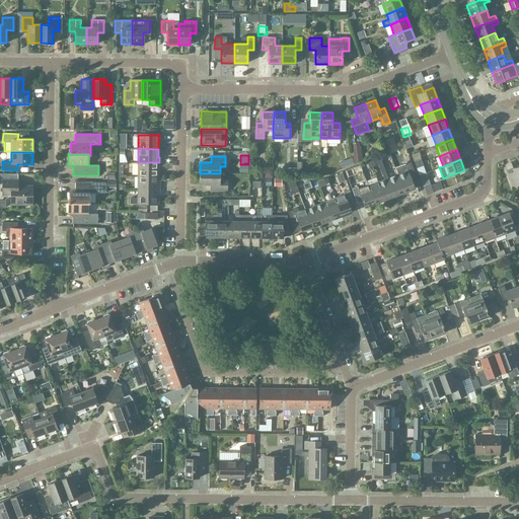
[(159,168),(159,162),(138,162),(138,175),(158,176),(158,168),(159,168)]
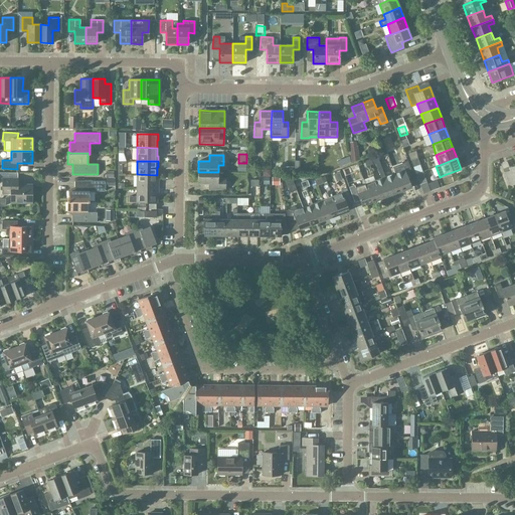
[(407,178),(413,176),(407,161),(401,163),(404,169),(394,173),(401,191),(411,187),(407,178)]
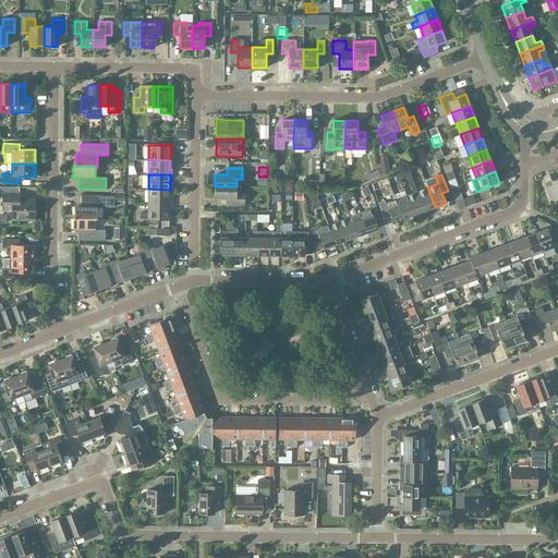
[(267,187),(267,178),(258,178),(257,187),(267,187)]
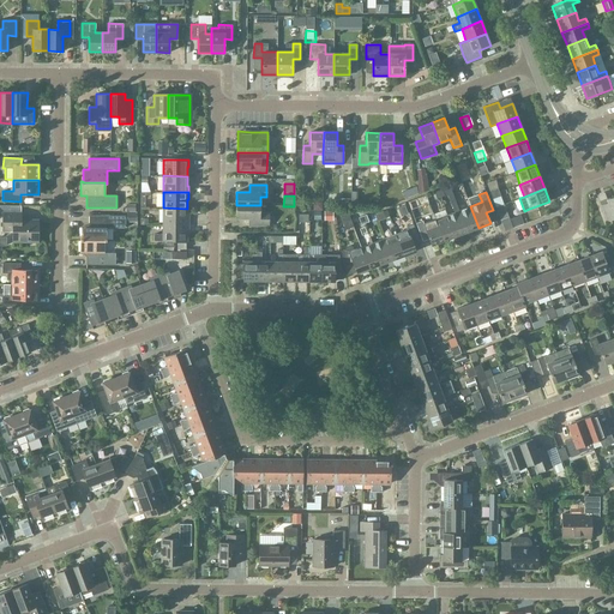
[(607,221),(613,218),(613,196),(607,199),(608,203),(601,205),(607,221)]
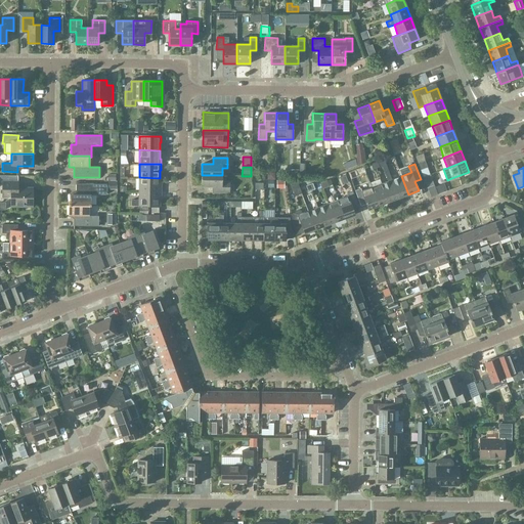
[(398,198),(391,180),(389,174),(385,175),(388,181),(382,183),(388,202),(398,198)]
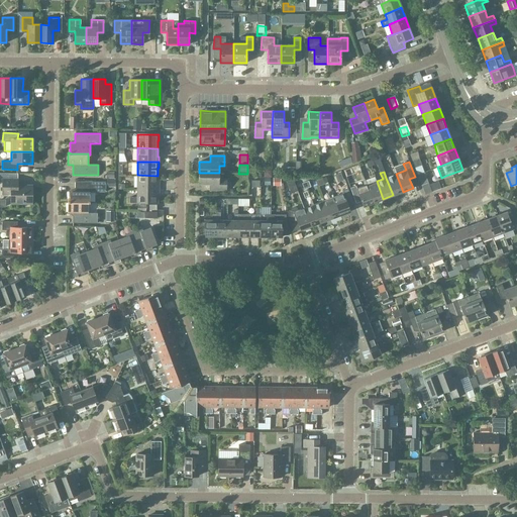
[(417,175),(421,184),(427,182),(424,172),(417,175)]
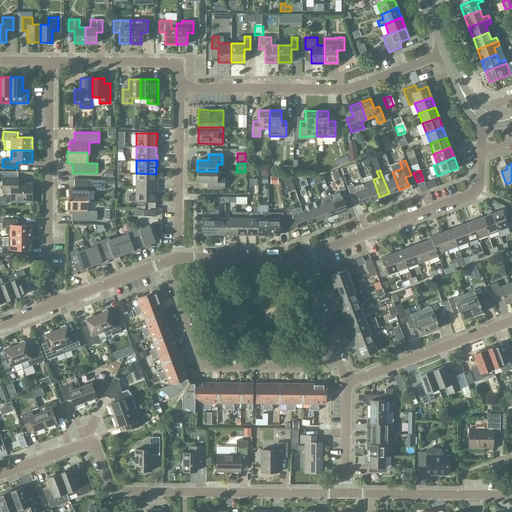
[(216,178),(217,171),(197,171),(197,182),(208,182),(208,188),(224,188),(224,178),(216,178)]
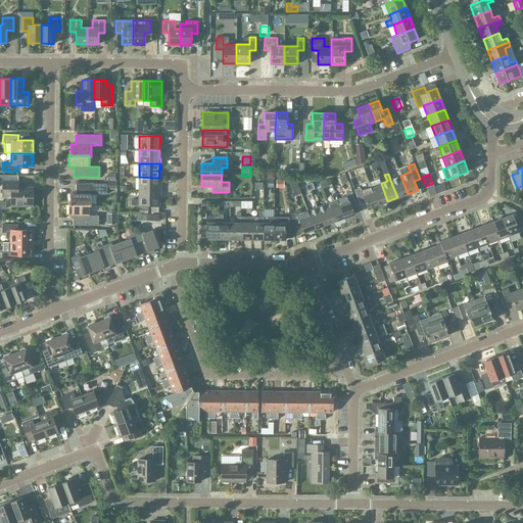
[(397,197),(408,194),(400,176),(390,180),(397,197)]
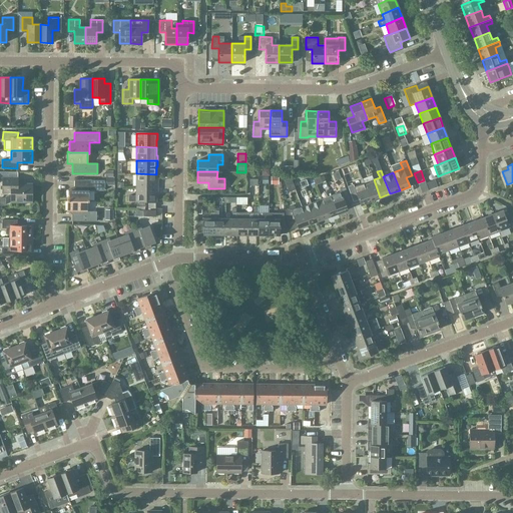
[(156,182),(156,174),(136,173),(136,187),(157,187),(157,182),(156,182)]
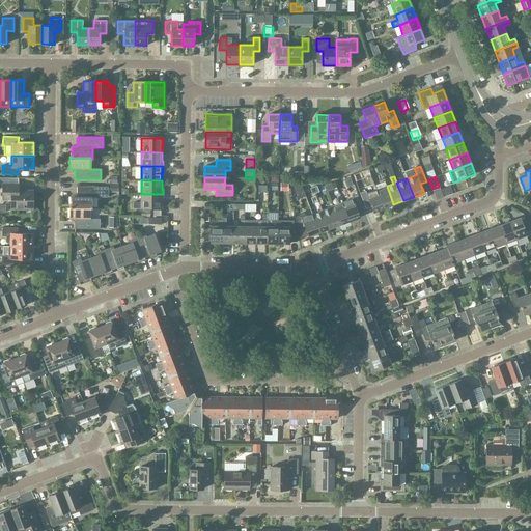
[(336,188),(334,182),(325,185),(327,191),(336,188)]
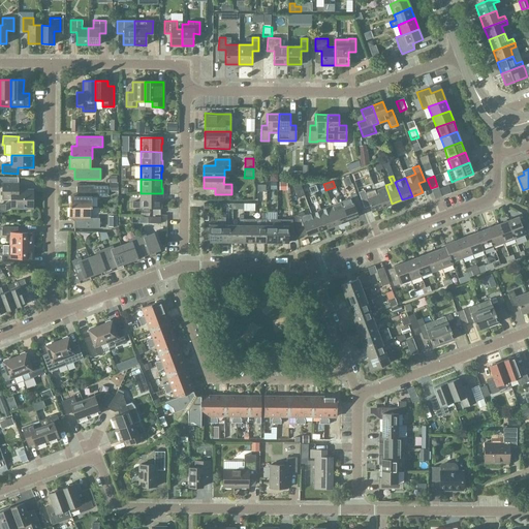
[(33,207),(33,191),(18,191),(18,183),(2,183),(2,198),(10,198),(10,207),(33,207)]
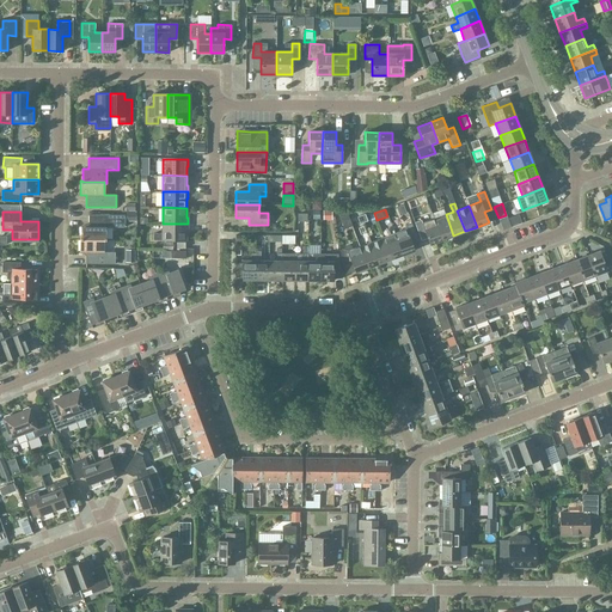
[(421,220),(420,220),(416,212),(411,213),(420,236),(426,233),(430,245),(442,240),(434,219),(422,224),(421,220)]
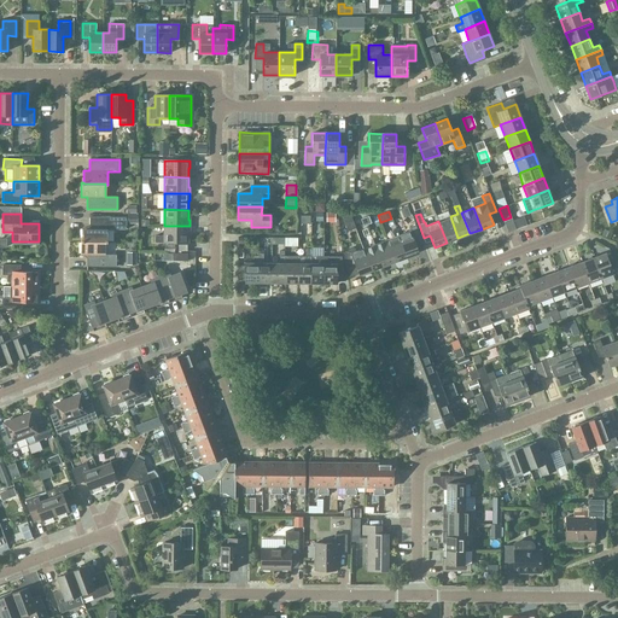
[(450,216),(438,221),(447,243),(458,238),(450,216)]
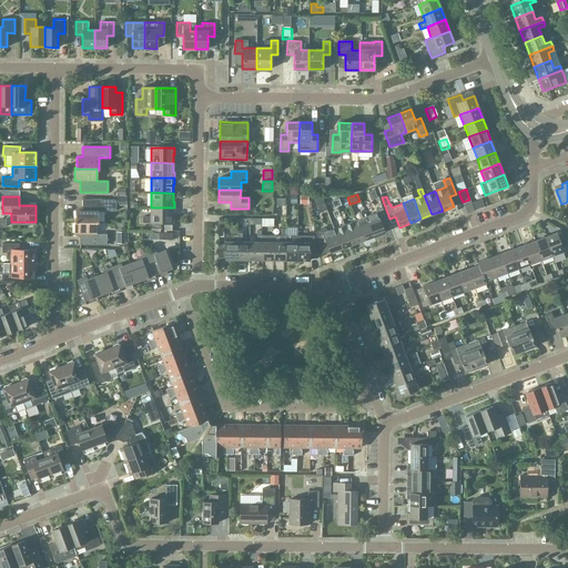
[(74,221),(74,222),(99,222),(99,211),(109,211),(115,211),(115,200),(109,200),(82,200),(82,210),(77,210),(77,221),(74,221)]
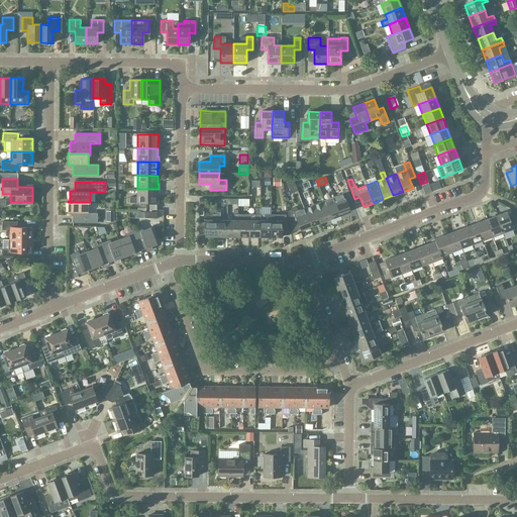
[(159,195),(159,189),(137,189),(136,197),(129,197),(129,203),(157,203),(157,195),(159,195)]
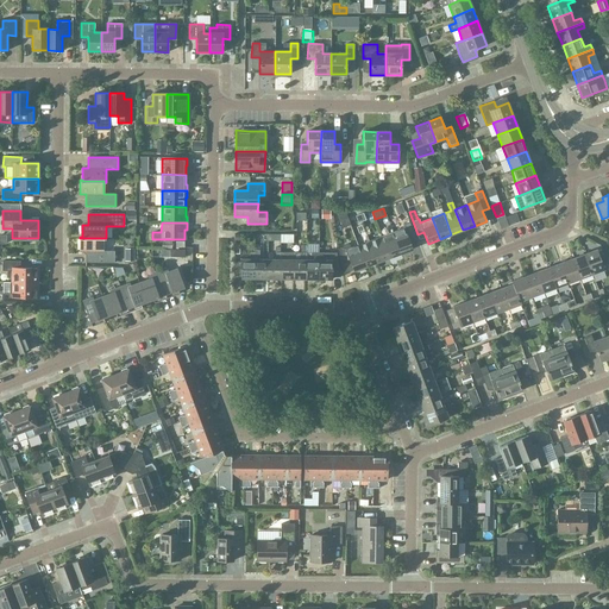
[(405,228),(393,232),(400,253),(412,249),(408,238),(414,236),(409,223),(403,225),(405,228)]
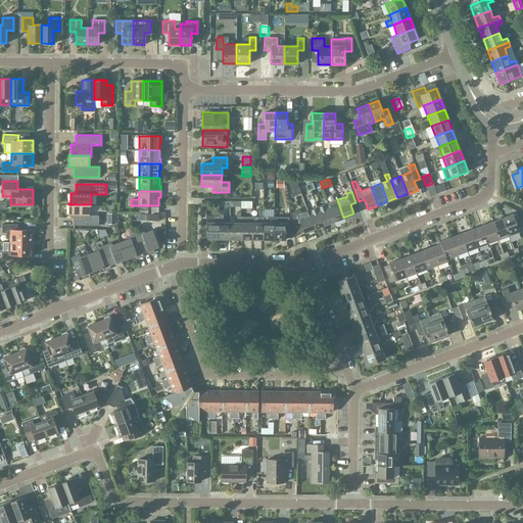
[(334,222),(343,218),(337,199),(327,203),(334,222)]
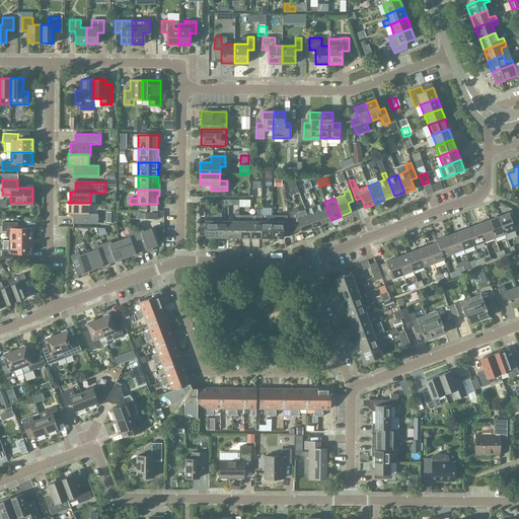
[(321,223),(331,220),(324,202),(314,206),(321,223)]
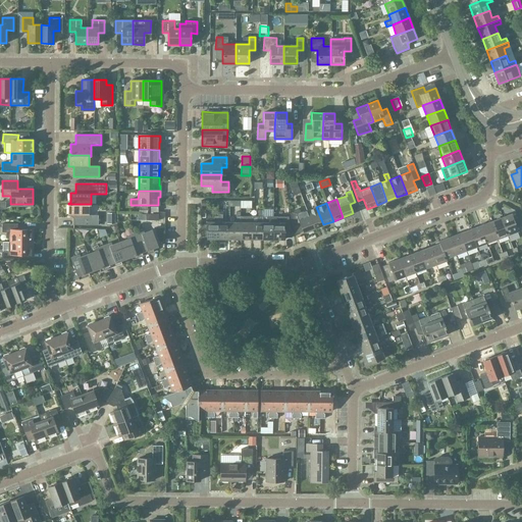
[(91,205),(91,204),(68,204),(68,215),(73,215),(73,225),(98,225),(98,215),(89,215),(89,205),(91,205)]
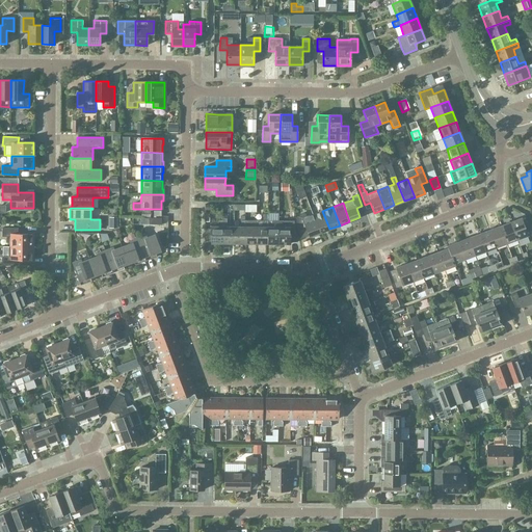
[(319,233),(329,229),(322,211),(313,214),(319,233)]
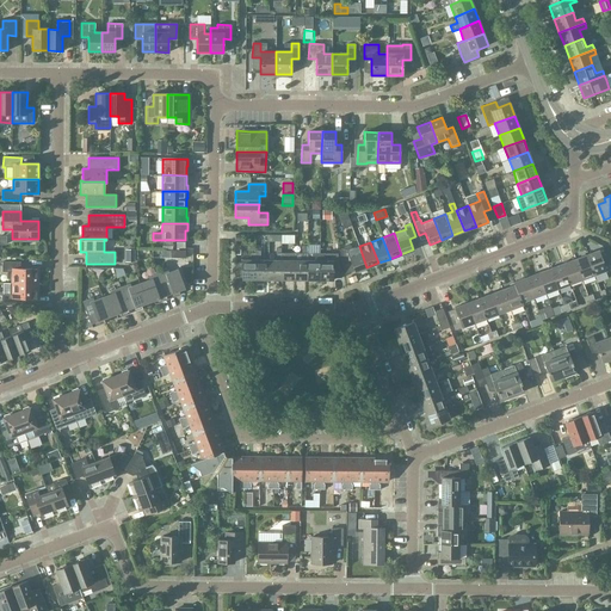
[(307,253),(307,246),(302,246),(302,253),(294,253),(294,279),(307,281),(307,253)]
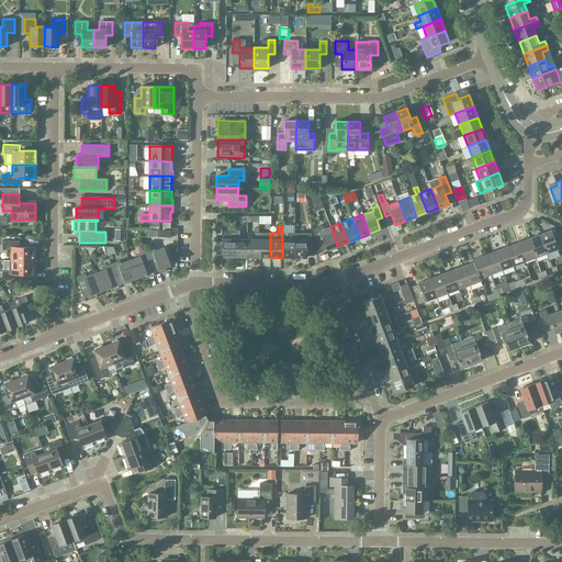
[(319,226),(312,229),(314,243),(323,239),(326,250),(337,246),(330,226),(323,229),(323,227),(319,226)]
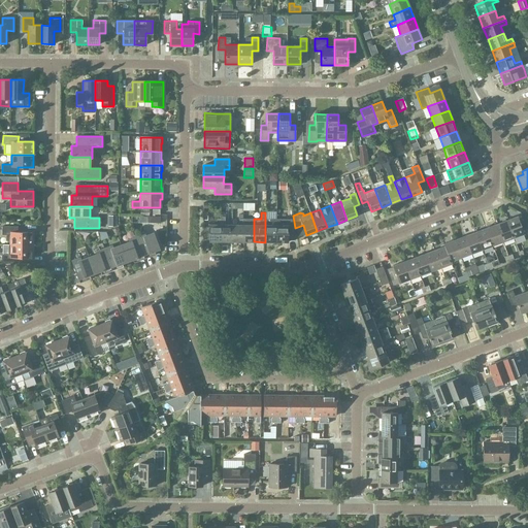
[(108,228),(117,229),(118,218),(109,217),(108,228)]
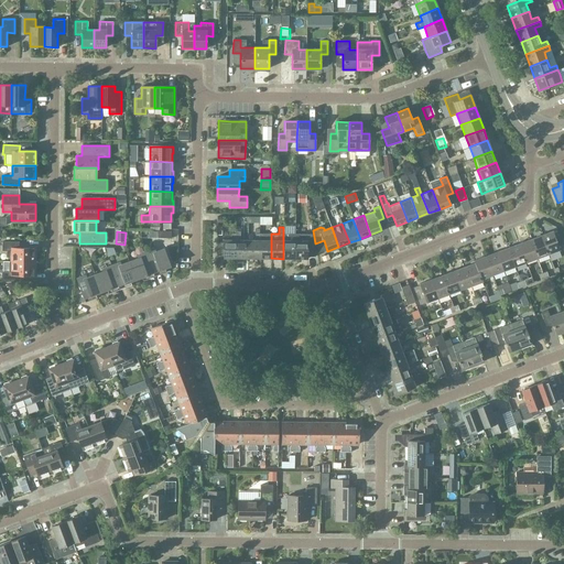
[(236,234),(236,258),(247,258),(247,240),(240,240),(240,231),(236,231),(236,234)]
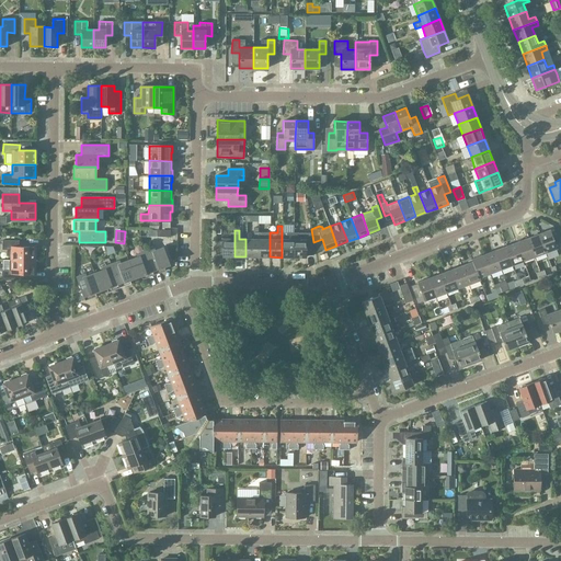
[(559,242),(554,230),(550,231),(549,230),(538,235),(545,252),(557,248),(554,244),(559,242)]
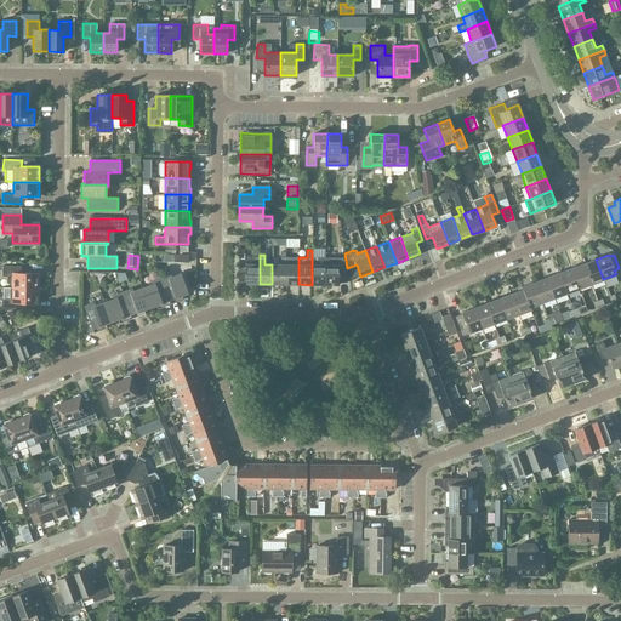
[(239,267),(238,283),(245,283),(245,284),(260,284),(260,257),(255,257),(255,265),(246,265),(246,267),(239,267)]
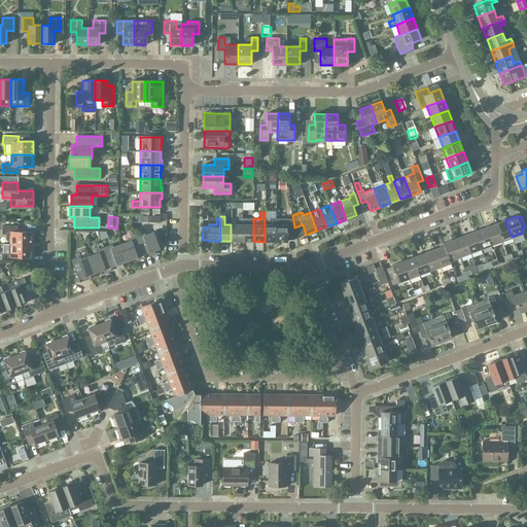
[(242,241),(242,218),(238,218),(238,224),(231,224),(231,241),(242,241)]
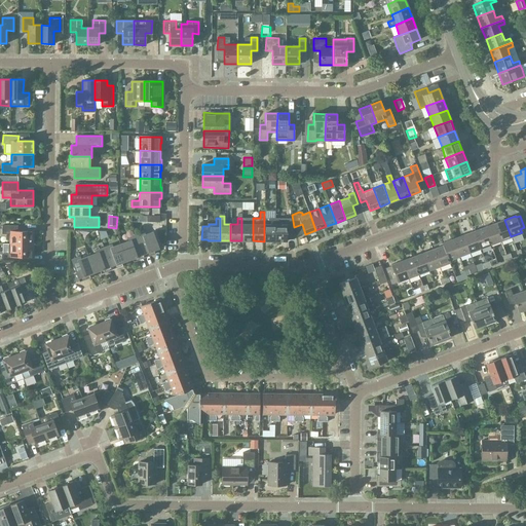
[(253,240),(253,218),(241,218),(241,240),(253,240)]
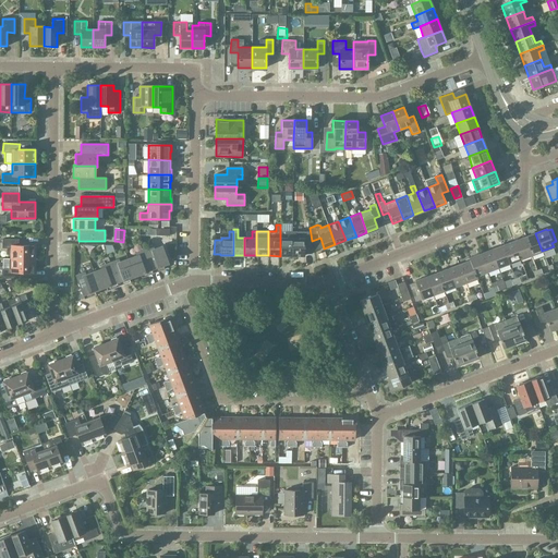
[(292,231),(284,231),(280,231),(280,256),(291,256),(292,231)]
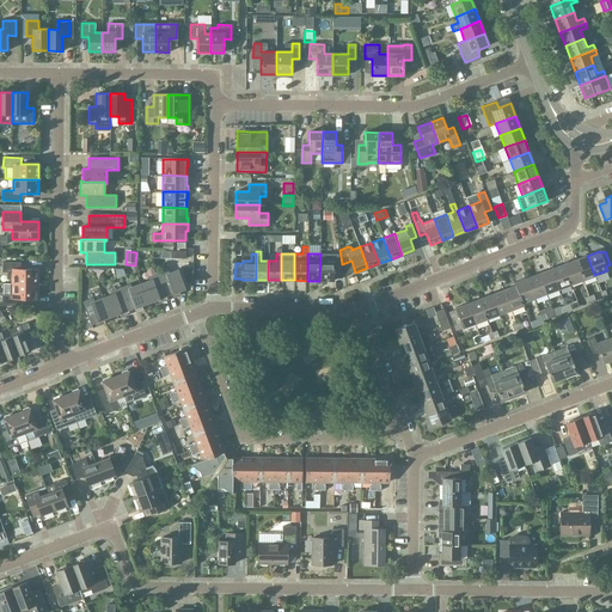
[(336,257),(332,257),(332,254),(320,254),(319,281),(334,281),(334,262),(336,262),(336,257)]
